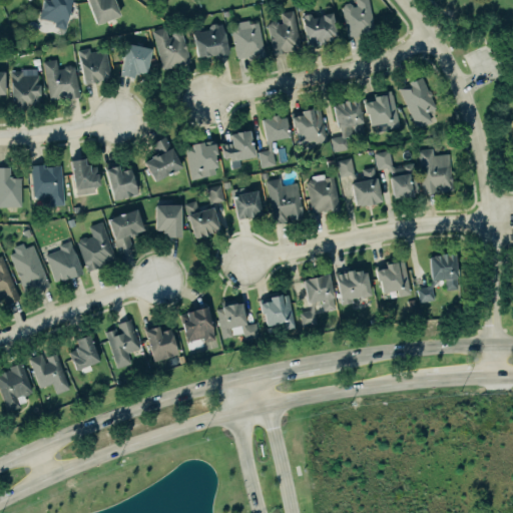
[(42,0),(38,18),(55,22),(54,26),(64,28),(65,23),(66,23),(71,0),(42,0)]
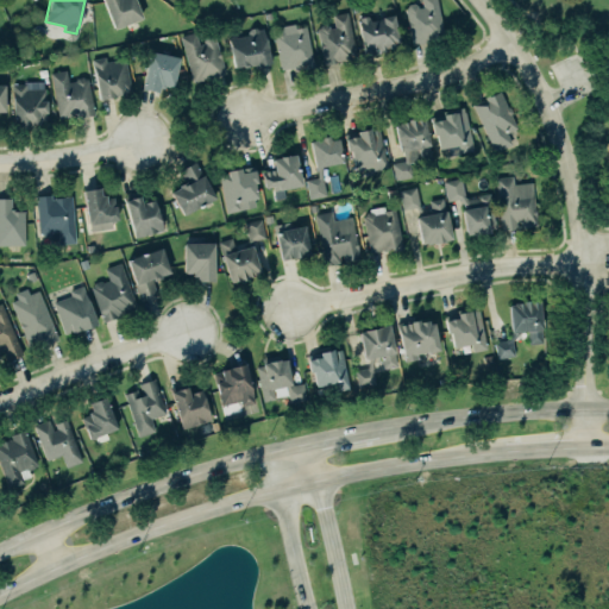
[(104,0),(115,29),(143,18),(136,0),(104,0)]
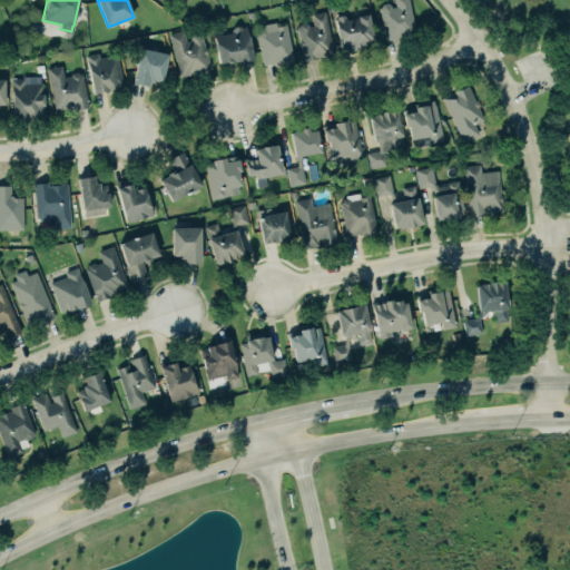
[(396,7),(394,0),(409,0),(415,31),(410,32),(411,38),(386,42),(379,9),(382,5),(386,2),(391,6),(391,8),(396,7)]
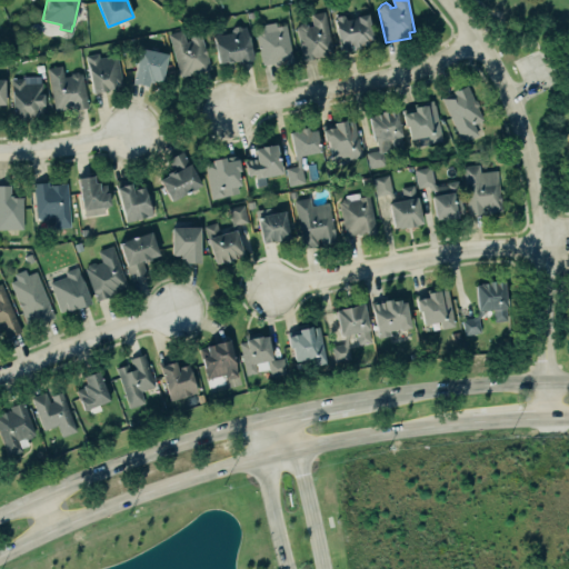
[(323,12),(332,49),(326,51),(327,55),(302,60),(296,27),(297,27),(299,23),(305,22),(307,25),(308,27),(312,26),(310,15),(323,12)]
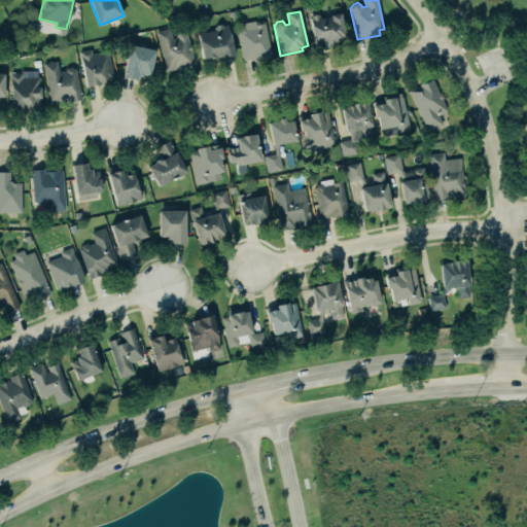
[(342,12),(347,37),(342,38),(342,39),(334,41),(335,44),(328,45),(327,43),(316,46),(310,18),(311,15),(318,13),(319,15),(320,19),(330,15),(330,14),(342,12)]
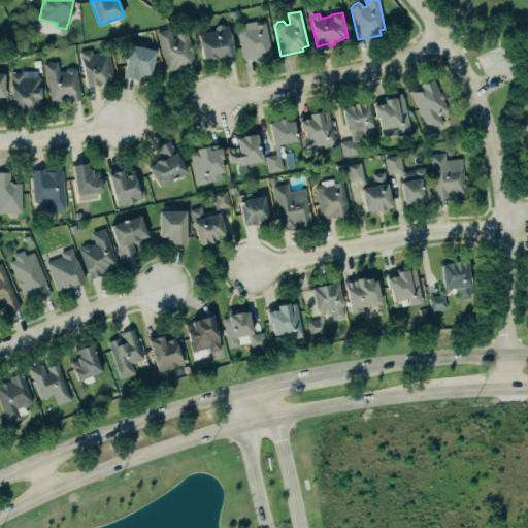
[(264,23),(256,25),(255,21),(236,25),(243,60),(255,58),(255,61),(271,58),(264,23)]
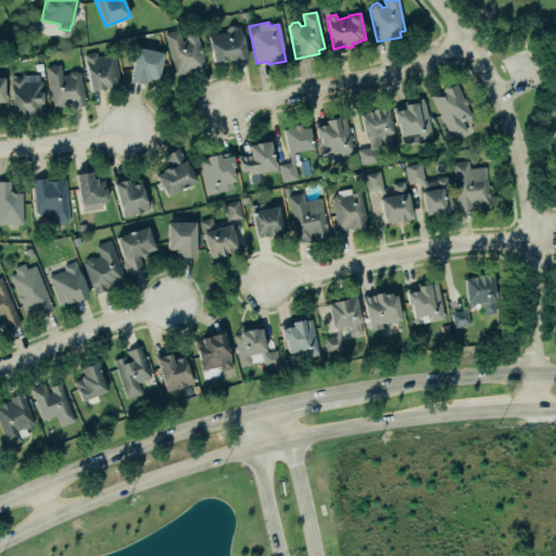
[(239,26),(236,26),(234,25),(228,26),(225,29),(226,30),(209,35),(214,61),(223,59),(223,61),(229,60),(229,59),(234,58),(235,60),(247,58),(239,26)]
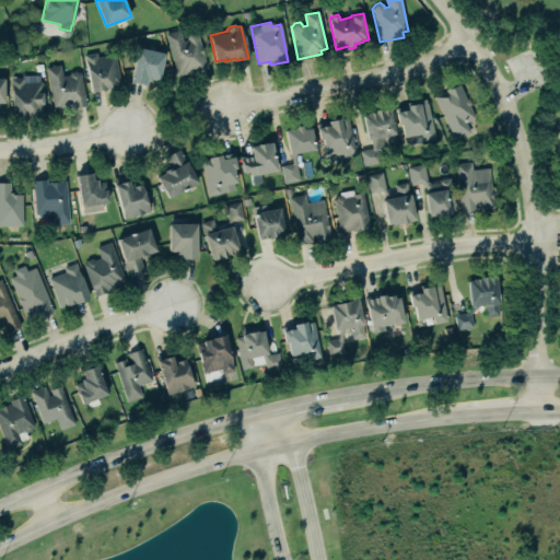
[(166,34),(177,76),(208,68),(198,34),(195,32),(188,33),(187,37),(187,39),(183,42),(179,30),(166,34)]
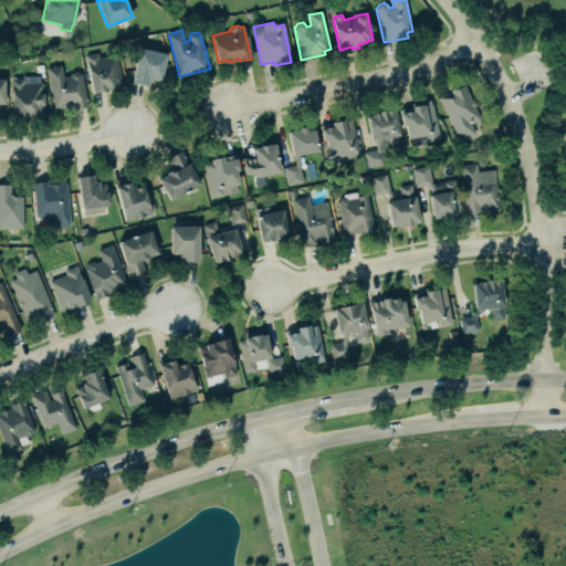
[(140,48),(134,83),(148,85),(149,82),(153,83),(154,79),(161,80),(167,54),(140,48)]
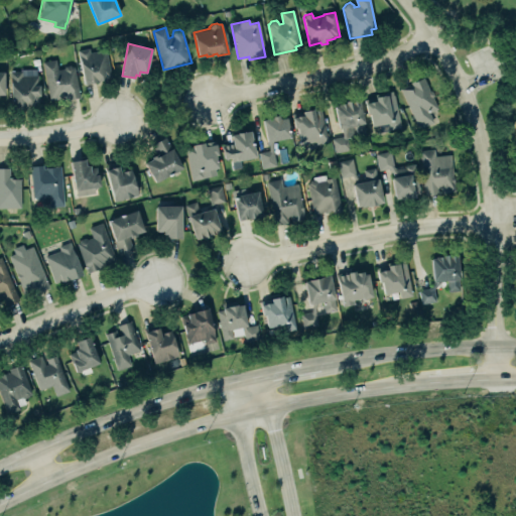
[(78,50),(84,86),(112,80),(106,49),(90,52),(89,48),(78,50)]
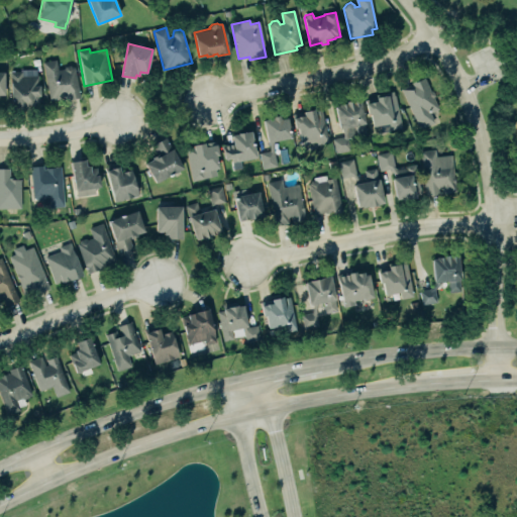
[(42,62),(49,100),(57,99),(57,100),(64,99),(64,100),(80,97),(74,67),(72,67),(70,66),(65,66),(64,69),(58,70),(56,60),(42,62)]
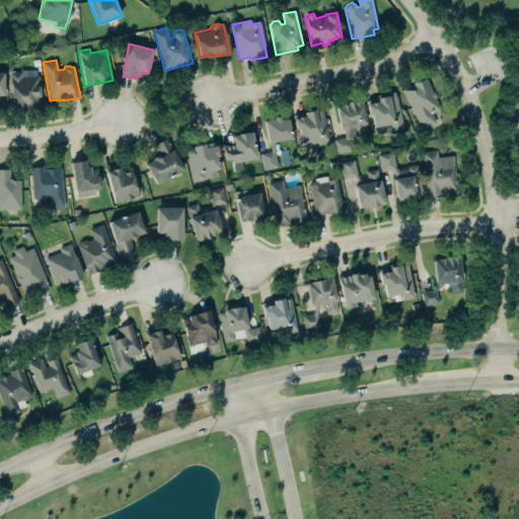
[(9,72),(11,106),(40,105),(39,76),(21,76),(21,72),(9,72)]
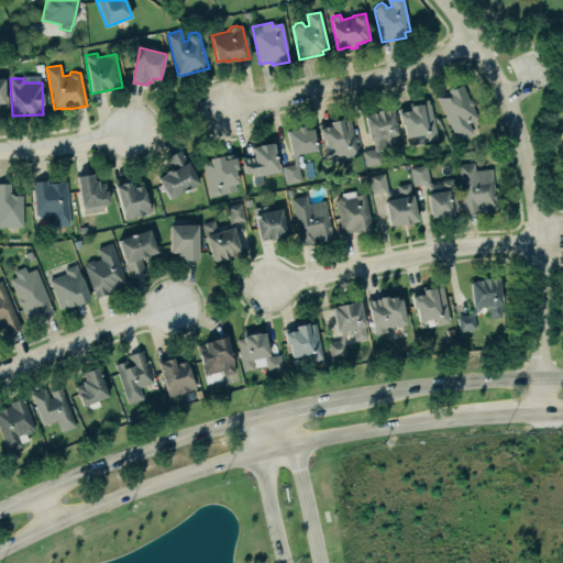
[(449,92),(448,89),(462,83),(478,118),(468,122),(473,133),(456,141),(438,97),(449,92)]
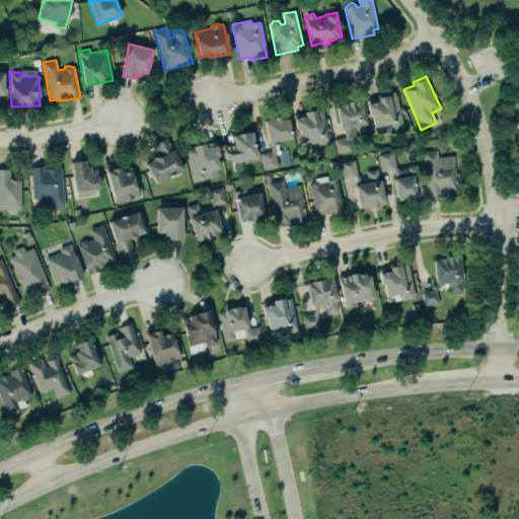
[(396,90),(403,129),(391,131),(389,125),(375,128),(372,114),(370,115),(367,100),(374,98),(374,95),(396,90)]
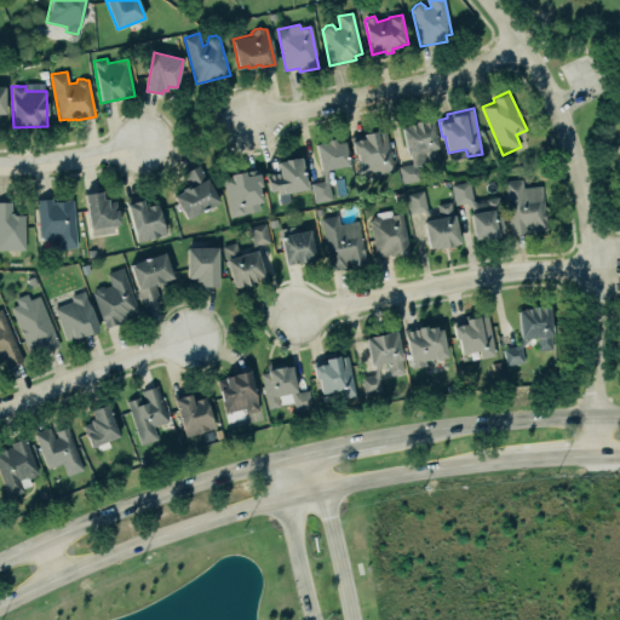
[(412,154),(411,164),(399,166),(402,183),(419,181),(417,165),(425,164),(425,158),(431,156),(430,150),(438,148),(432,118),(415,121),(415,124),(408,125),(408,127),(402,128),(407,154),(412,154)]
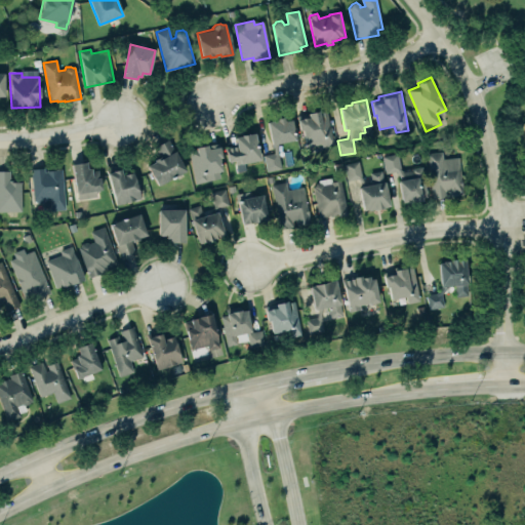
[(296,116),(299,130),(303,130),(306,148),(320,145),(320,148),(333,146),(326,110),(296,116)]
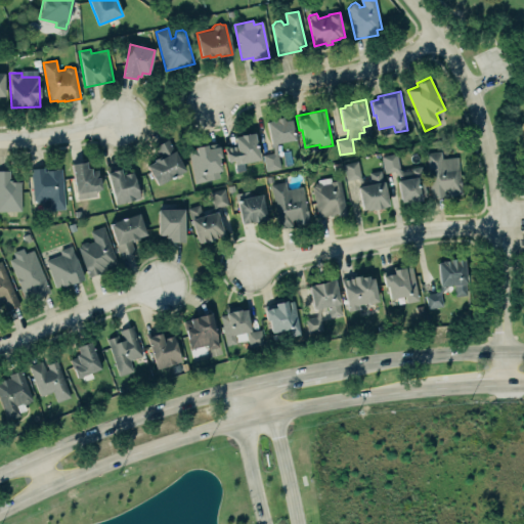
[(262,155),(265,171),(280,168),(276,154),(277,143),(297,139),(292,120),(285,121),(284,117),(277,118),(278,120),(267,122),(271,143),(273,143),(272,153),(262,155)]
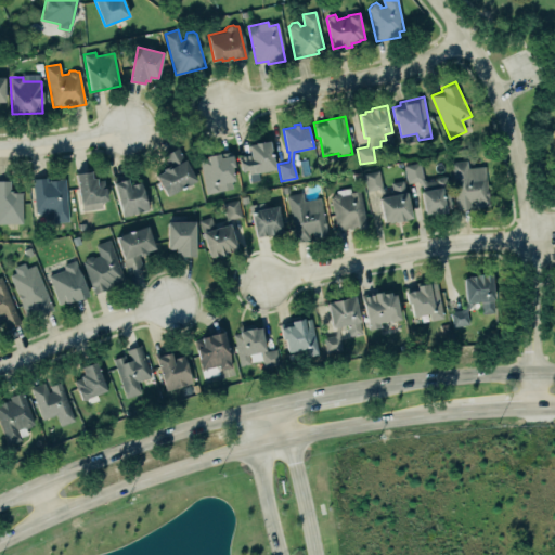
[(270,140),(276,169),(257,172),(259,181),(250,182),(248,170),(242,171),(239,156),(250,154),(248,144),(270,140)]
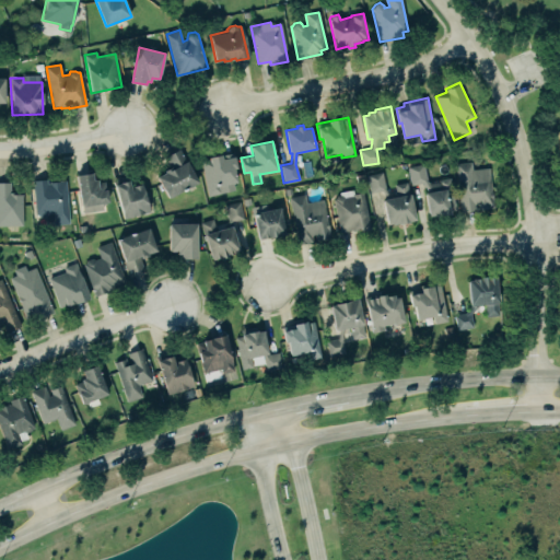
[(179,149),(198,182),(170,197),(158,177),(166,172),(165,171),(171,167),(165,156),(179,149)]
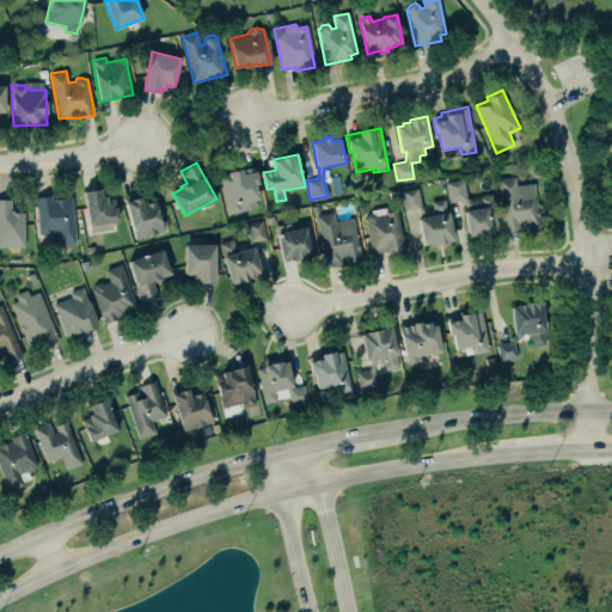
[(257,171),(259,183),(256,184),(259,200),(255,201),(257,208),(226,215),(218,178),(230,176),(228,172),(252,167),(254,172),(257,171)]
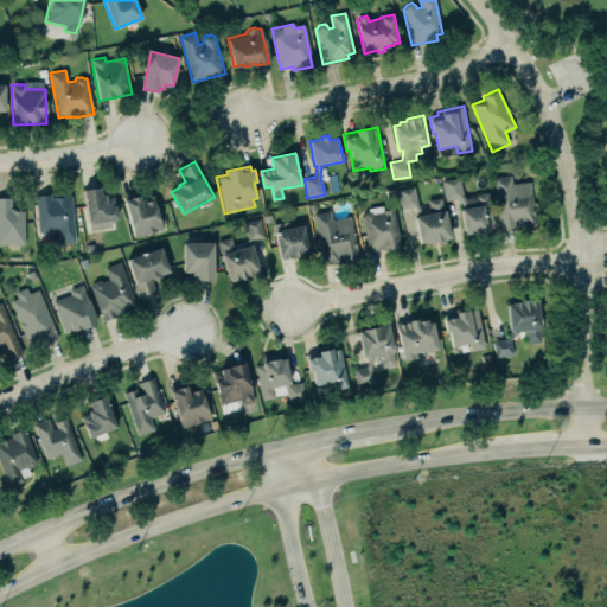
[(487,192),(494,227),(489,228),(490,232),(473,235),(472,232),(466,234),(461,209),(464,209),(458,198),(446,200),(441,180),(459,177),(462,195),(464,199),(477,197),(475,195),(487,192)]
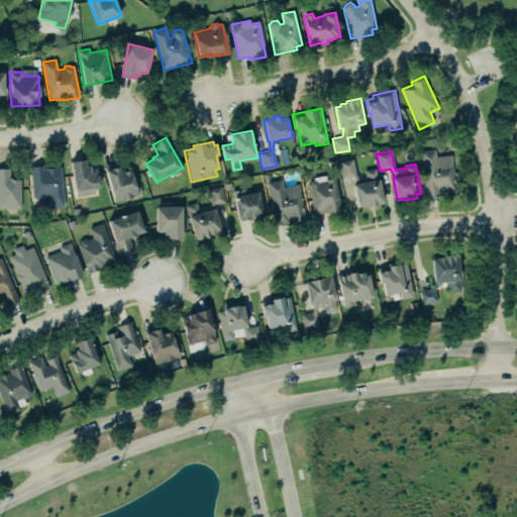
[(435,158),(434,150),(421,151),(425,196),(439,195),(438,189),(441,188),(442,192),(455,191),(451,156),(435,158)]
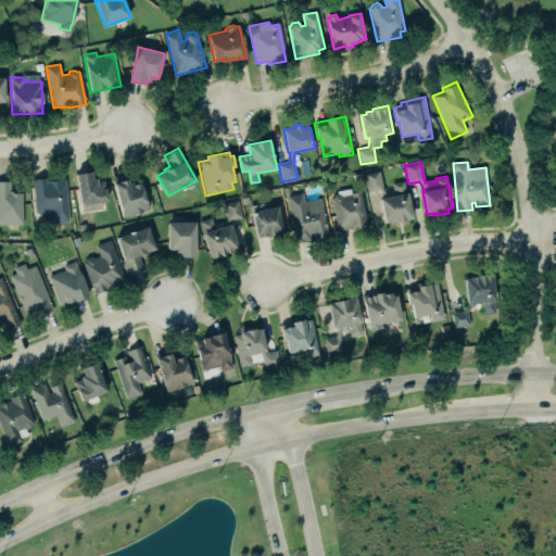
[(404,179),(406,192),(408,191),(414,218),(390,224),(390,222),(386,223),(380,198),(384,198),(378,189),(367,191),(363,174),(379,171),(383,188),(389,197),(394,196),(391,182),(404,179)]
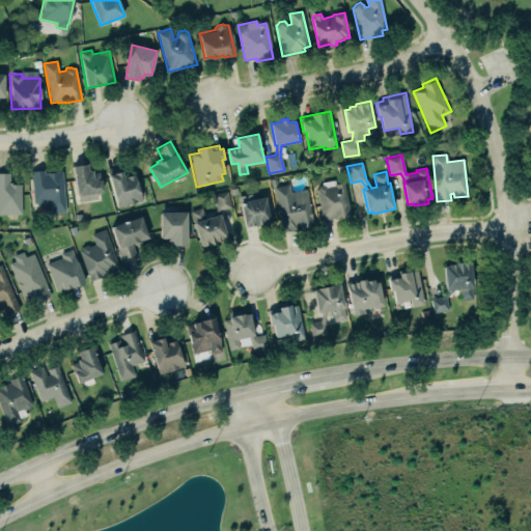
[(100,171),(103,191),(78,195),(73,166),(88,164),(89,171),(92,170),(93,172),(100,171)]
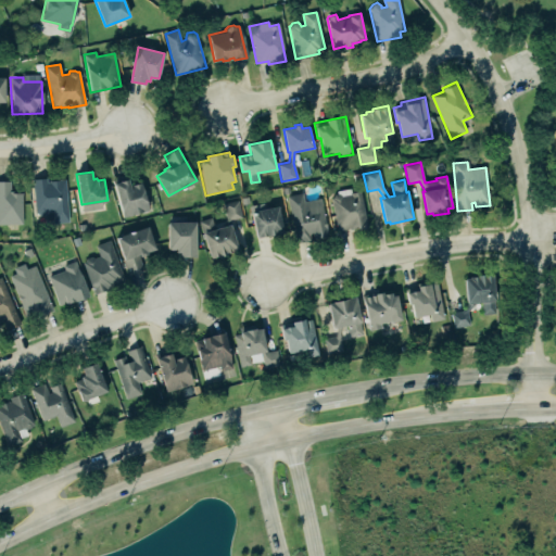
[(123,216),(113,179),(128,175),(130,186),(141,182),(149,210),(123,216)]
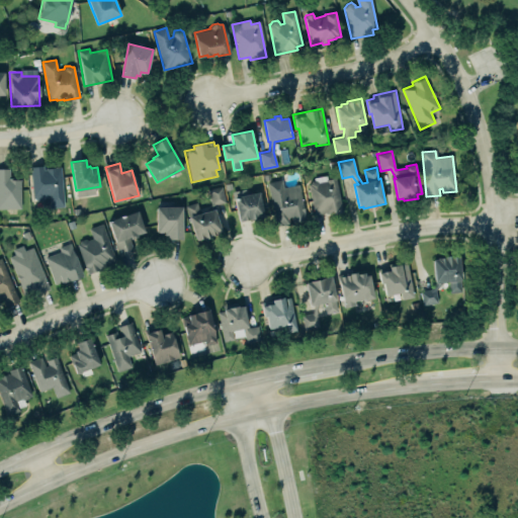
[(29,166),(44,165),(44,170),(46,170),(46,168),(61,167),(65,206),(50,208),(49,196),(44,197),(41,200),(36,201),(34,198),(32,198),(29,166)]
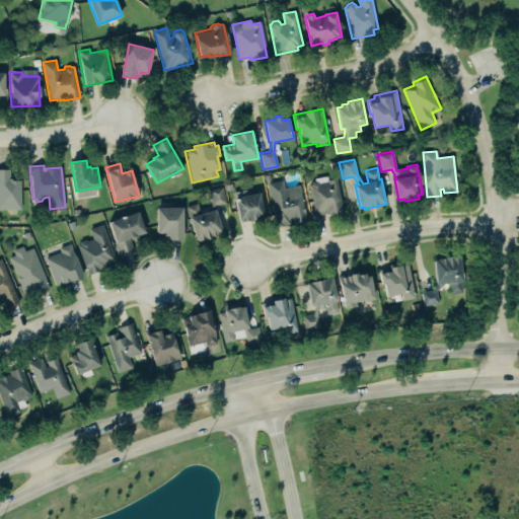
[(0,169),(0,209),(21,209),(20,180),(13,180),(13,178),(10,178),(10,169),(0,169)]
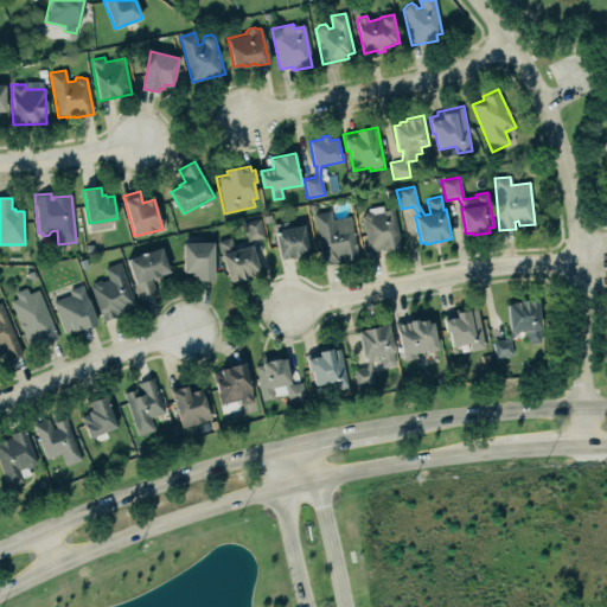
[(393,208),(401,244),(368,253),(360,219),(363,212),(368,211),(372,215),(382,212),(382,211),(393,208)]
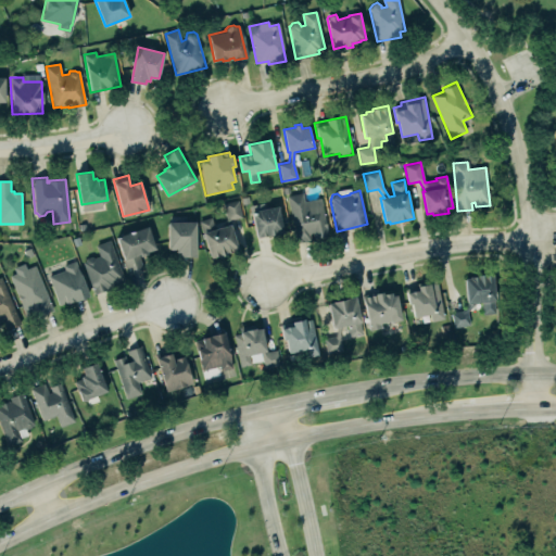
[(287,196),(295,242),(310,240),(308,234),(311,234),(312,239),(328,236),(320,198),(304,202),(302,192),(287,196)]
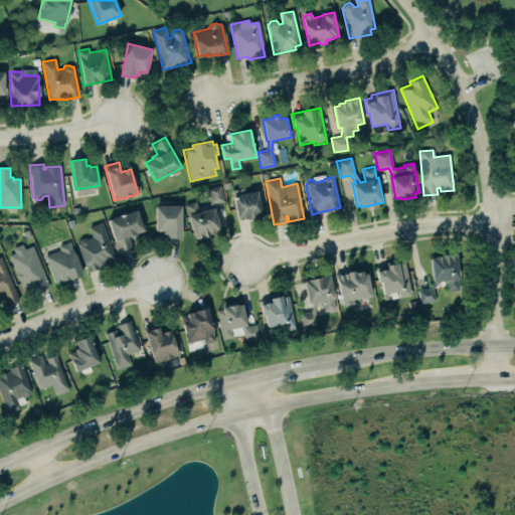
[(184,205),(195,238),(203,236),(204,237),(210,235),(209,234),(221,230),(213,208),(209,209),(213,203),(223,201),(220,185),(207,188),(210,201),(203,210),(198,212),(195,201),(184,205)]
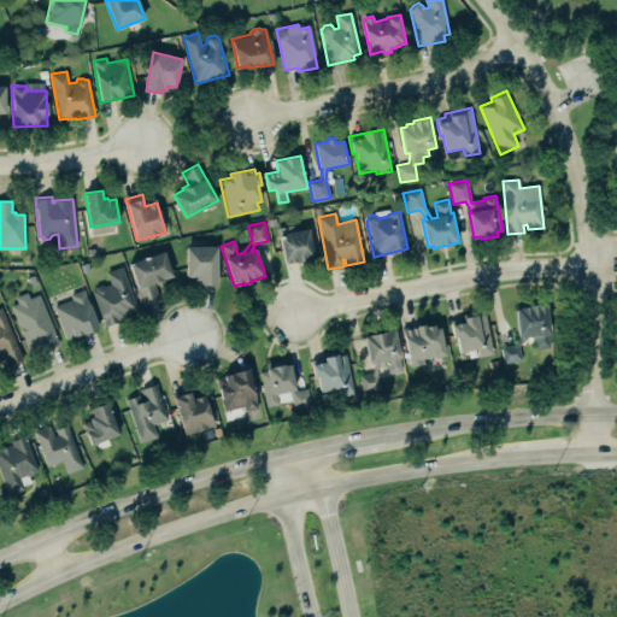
[(292,224),(294,231),(309,228),(316,257),(307,258),(309,260),(298,263),(298,262),(286,264),(280,239),(278,240),(276,228),(292,224)]
